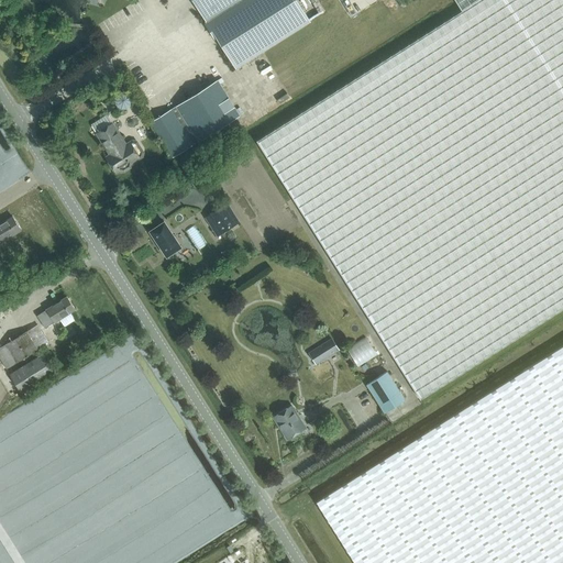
[(191,0),(207,22),(205,23),(216,41),(217,40),(235,69),(310,22),(296,0),(191,0)]
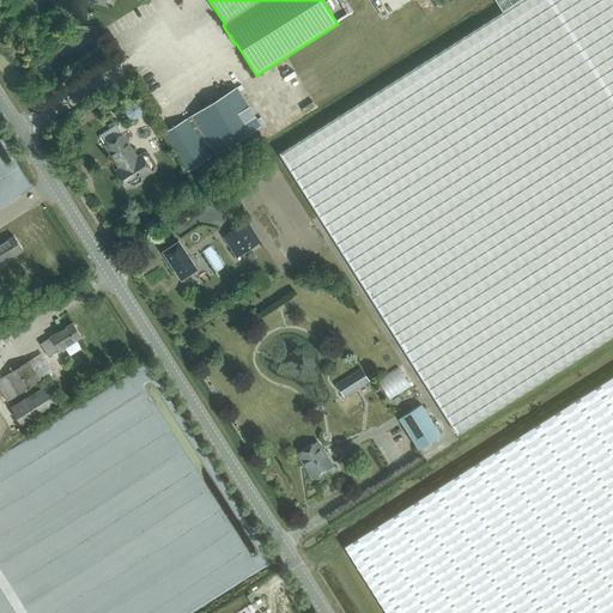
[(612,0),(520,0),(502,12),(278,153),(457,435),(612,334),(612,0)]
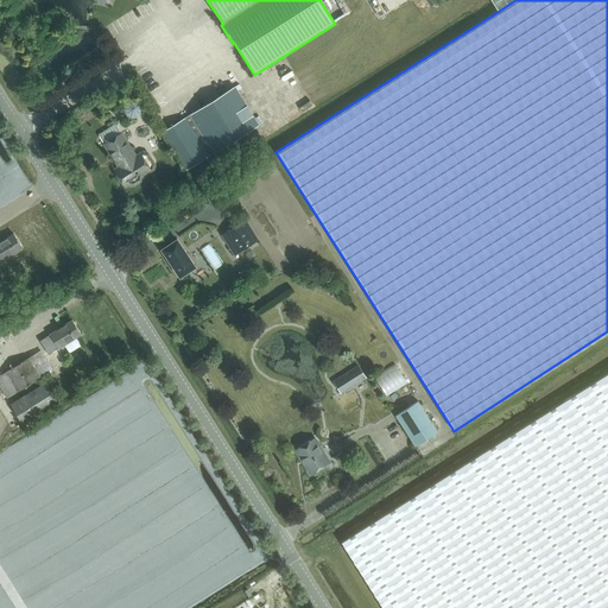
[(515,0),(491,0),(498,12),(515,0)]
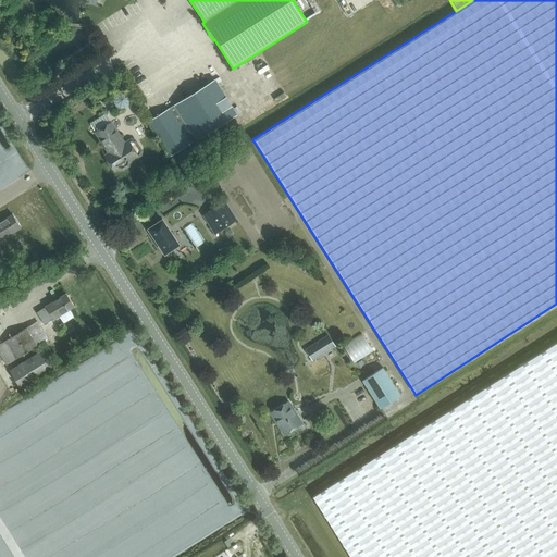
[(215,79),(147,122),(170,158),(237,115),(215,79)]
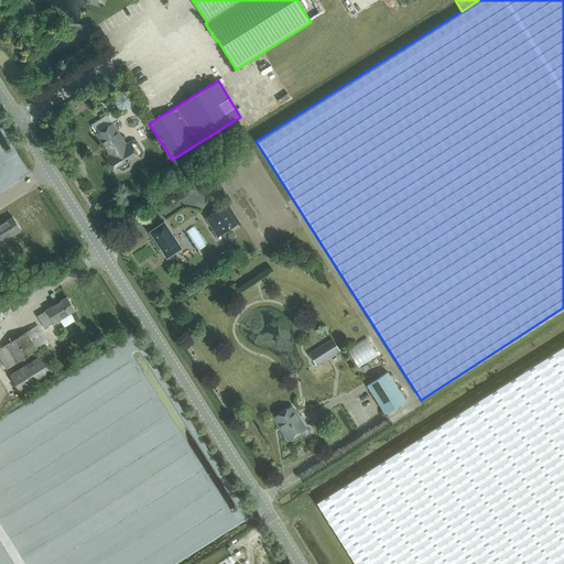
[(270,99),(273,107),(283,102),(280,95),(270,99)]
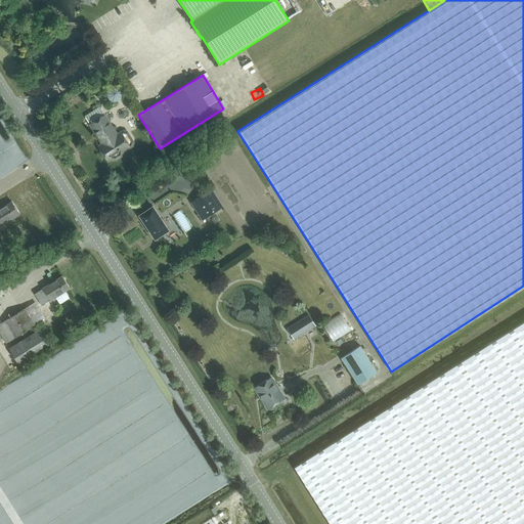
[(124,130),(121,132),(117,134),(104,115),(89,124),(101,144),(98,146),(107,162),(112,159),(115,160),(121,156),(122,153),(133,145),(134,141),(127,131),(124,130)]
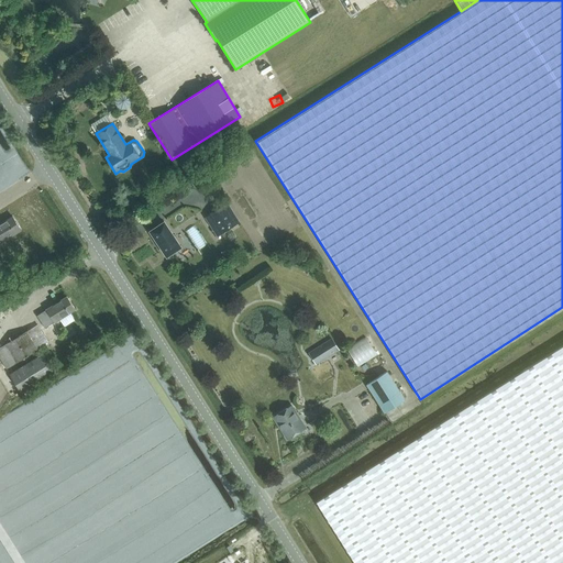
[(228,205),(205,218),(216,238),(239,222),(228,205)]
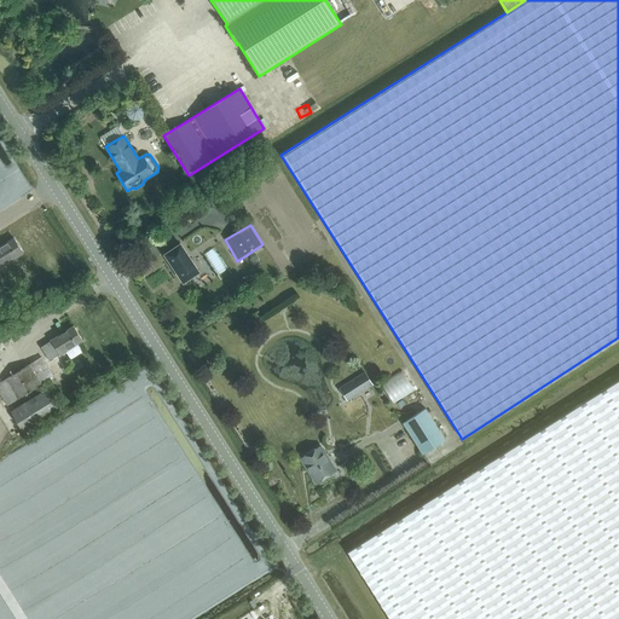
[(0,266),(0,267),(23,253),(15,238),(0,247),(0,266)]
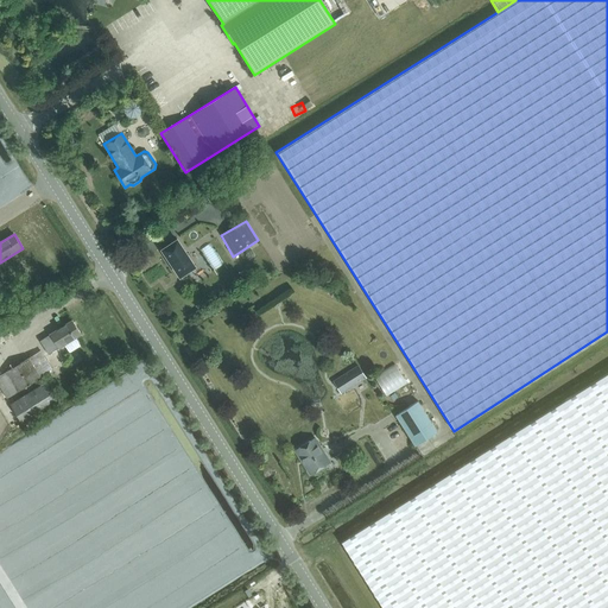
[(176,240),(159,251),(178,280),(194,268),(176,240)]
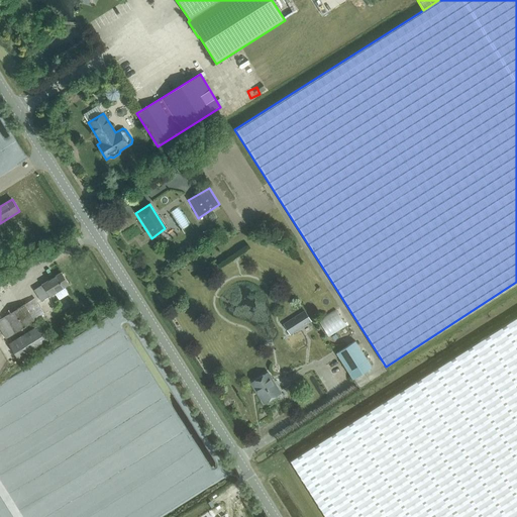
[(41,302),(69,285),(62,273),(33,290),(41,302)]
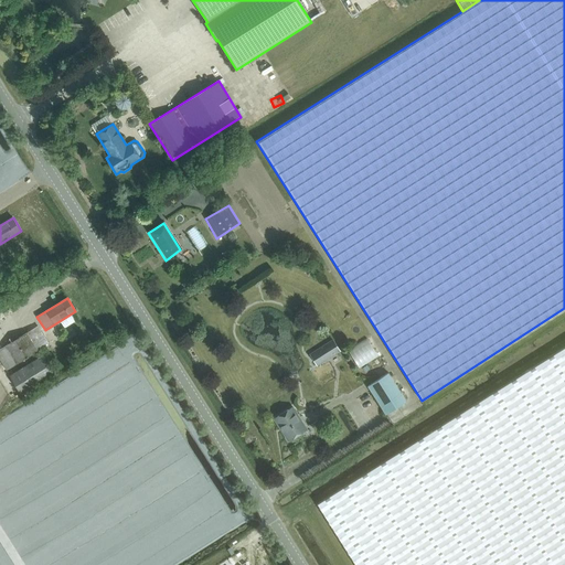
[(44,332),(52,345),(59,342),(52,329),(44,332)]
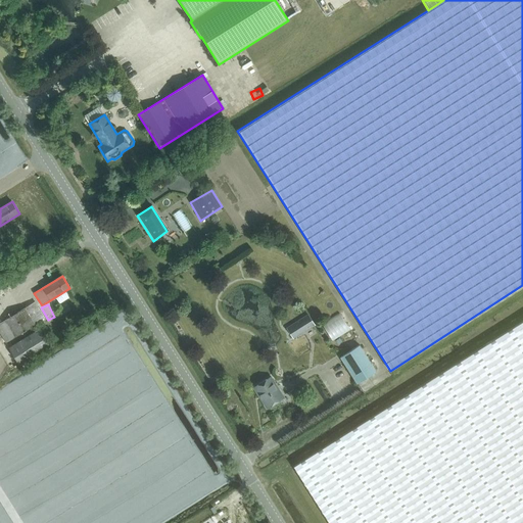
[(0,333),(6,342),(35,325),(25,308),(0,323),(0,333)]
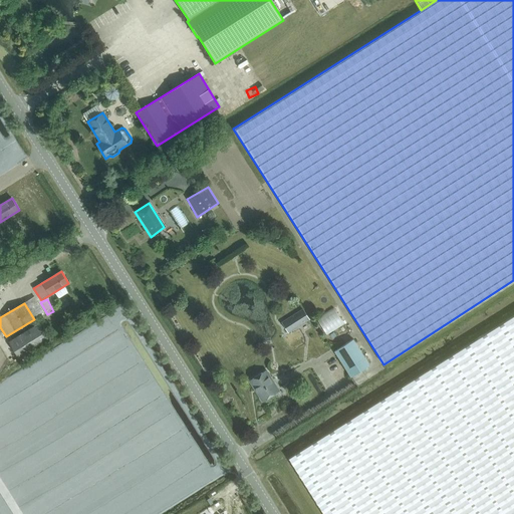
[(326,333),(343,322),(333,305),(316,316),(326,333)]
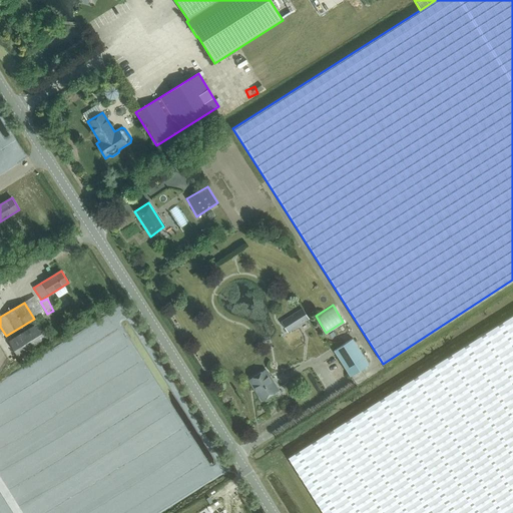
[(288,333),(309,319),(302,309),(281,322),(288,333)]
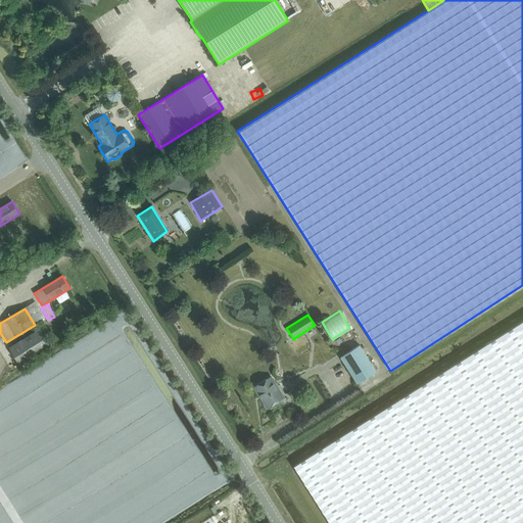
[(522,522),(522,320),(293,466),(329,522),(522,522)]
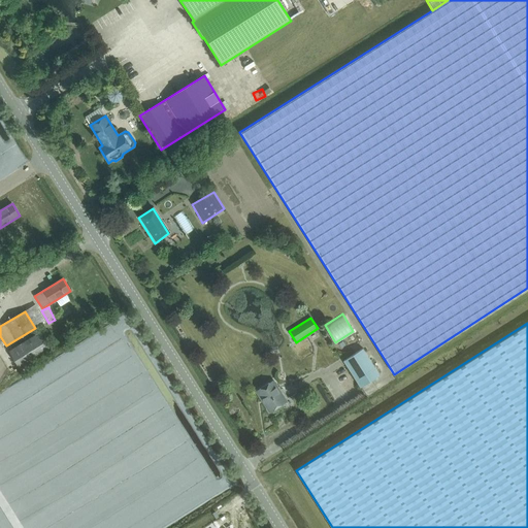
[(20,369),(51,350),(39,332),(8,352),(20,369)]
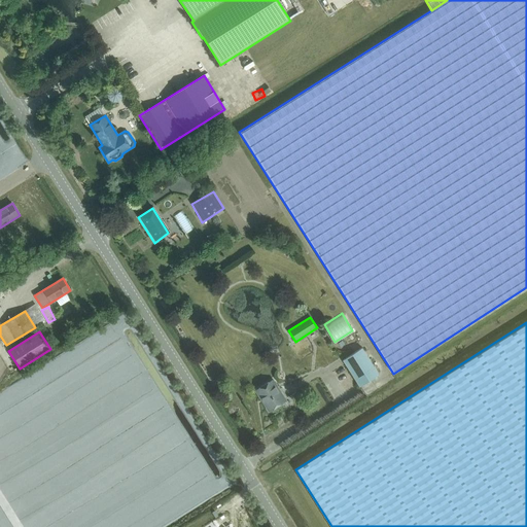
[(361,348),(343,359),(359,386),(379,374),(361,348)]
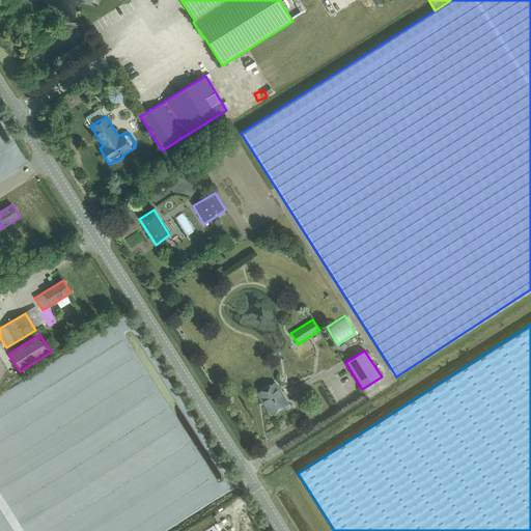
[(257,393),(271,414),(287,403),(274,383),(257,393)]
